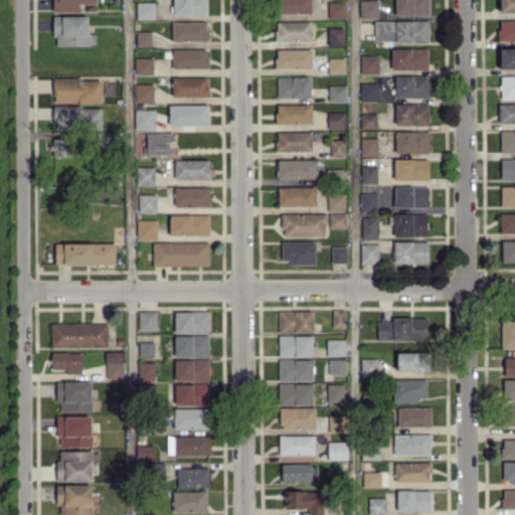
[(51,0),(51,11),(78,11),(78,3),(95,3),(95,0),(51,0)]
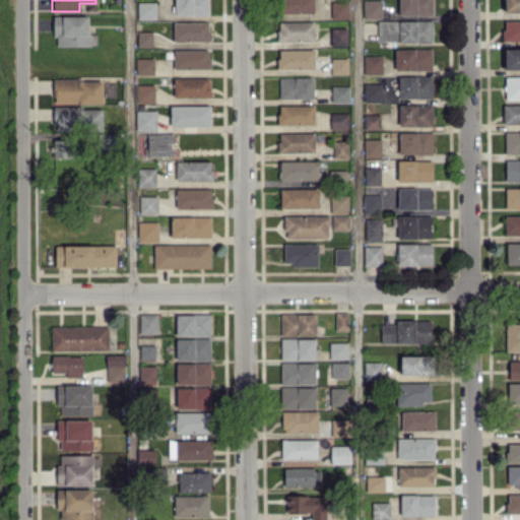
[(207,0),(174,0),(175,15),(208,15),(207,0)]
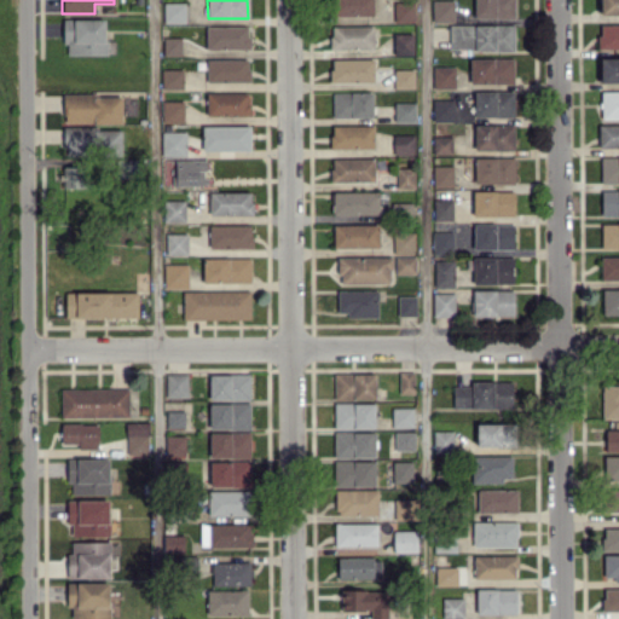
[(372,0),(333,0),(334,16),(372,15),(372,0)]
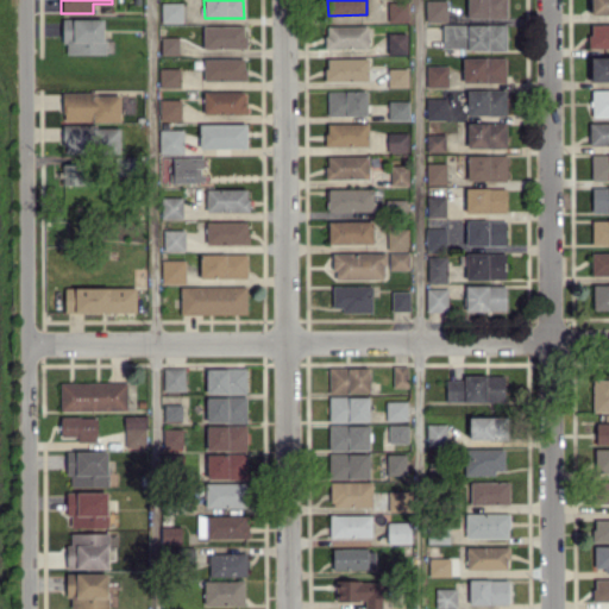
[(387,0),(388,23),(408,22),(407,0),(387,0)]
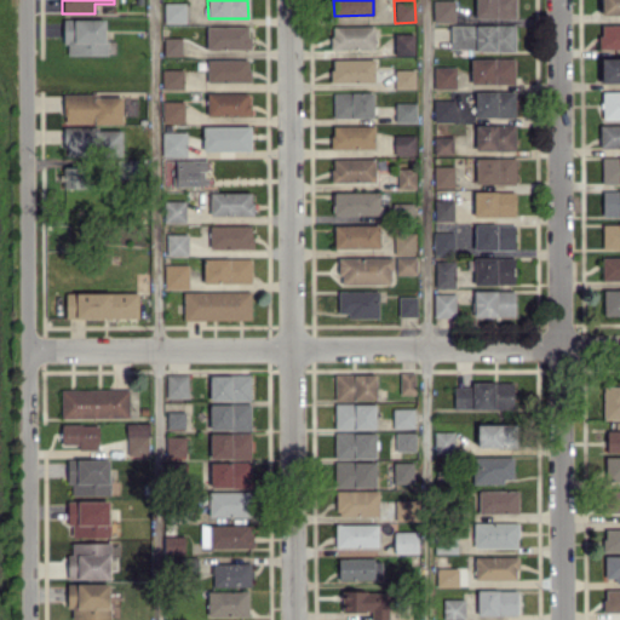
[(453,0),(431,0),(432,22),(454,22),(453,0)]
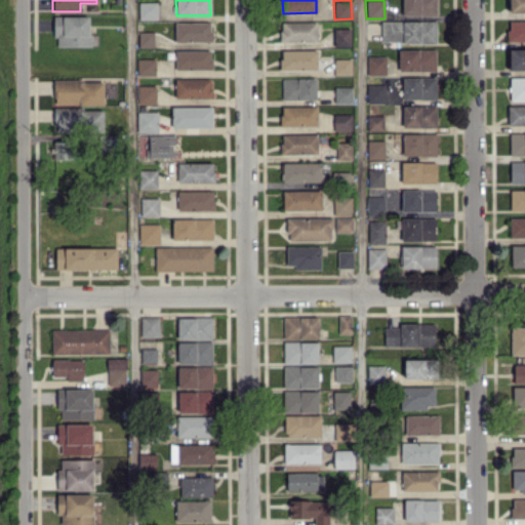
[(402,0),(402,15),(436,15),(435,0),(402,0)]
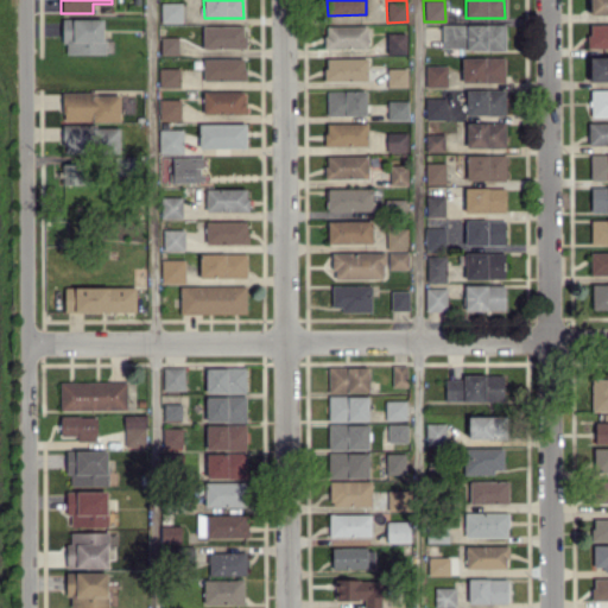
[(607,0),(588,0),(589,16),(607,14),(607,0)]
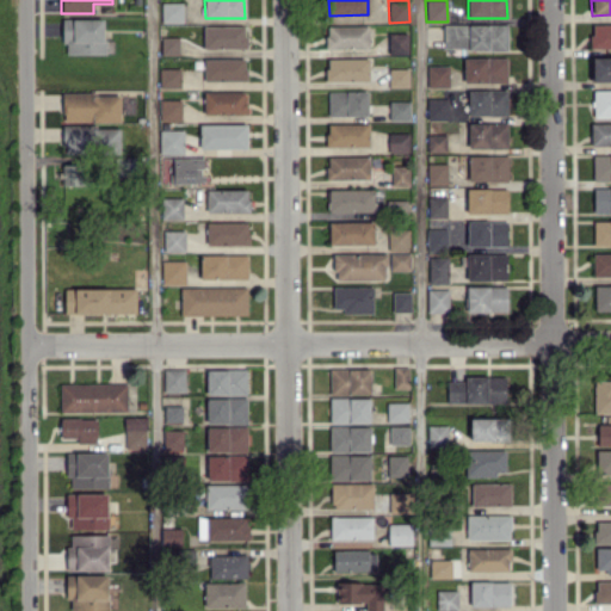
[(183,23),(183,2),(161,2),(161,23),(183,23)]
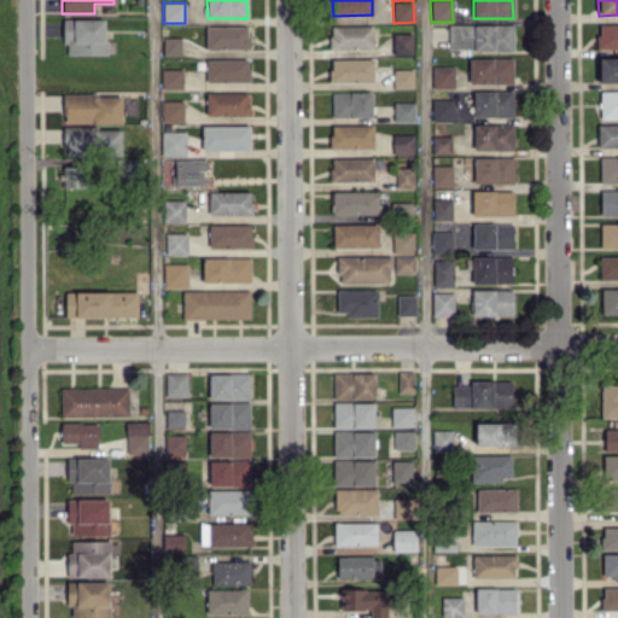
[(62,44),(68,44),(66,54),(114,56),(115,40),(104,40),(105,19),(63,19),(62,44)]
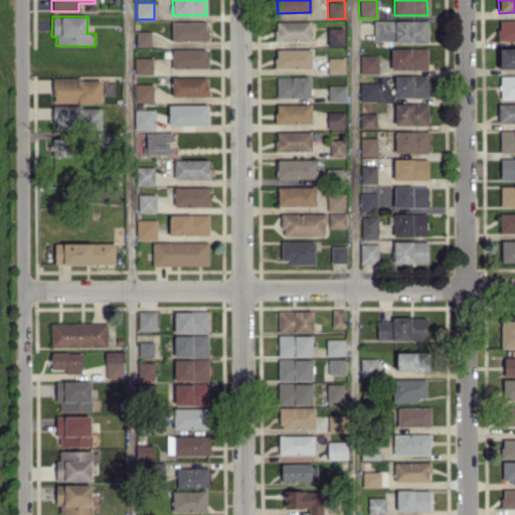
[(427,21),(374,20),(373,41),(427,42),(427,21)]
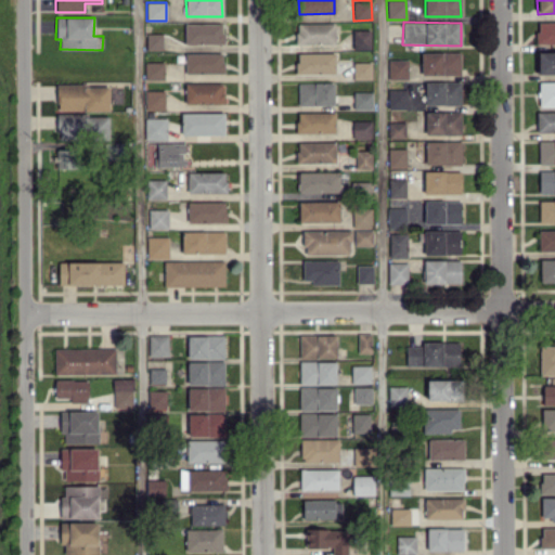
[(554,22),(537,22),(537,43),(554,43),(554,22)]
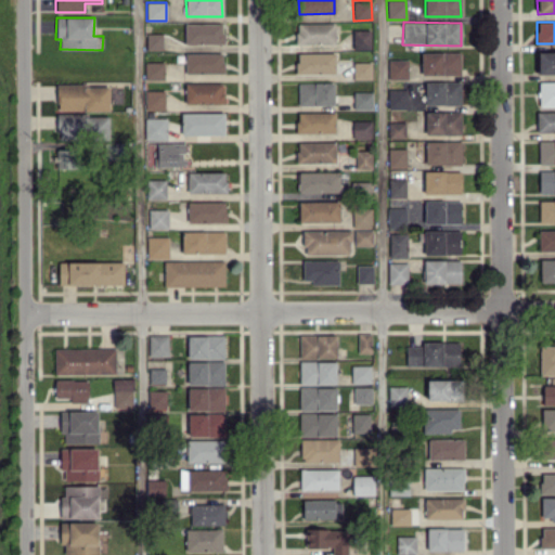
[(185,44),(223,43),(223,23),(184,24),(185,44)]
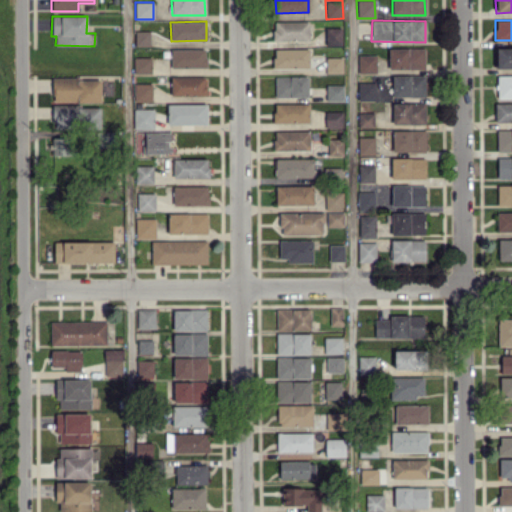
[(309,41),(309,21),(273,22),(273,41),(309,41)]
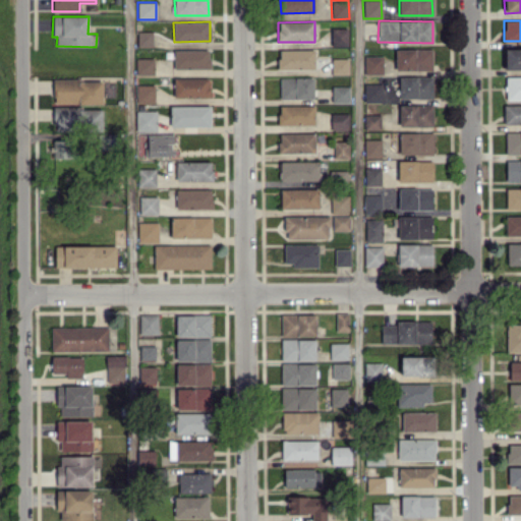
[(347,27),(331,29),(331,46),(348,46),(347,27)]
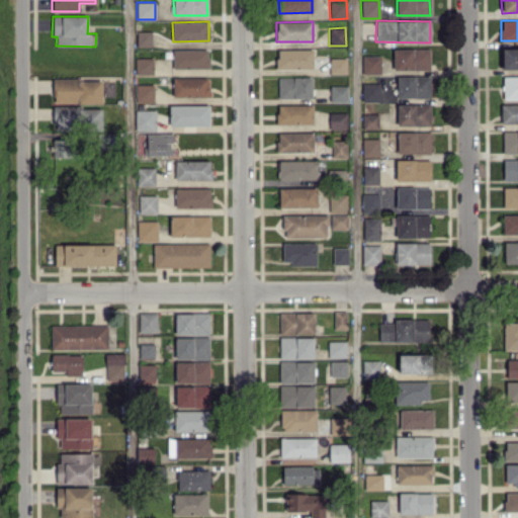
[(152,46),(151,30),(136,31),(137,47),(152,46)]
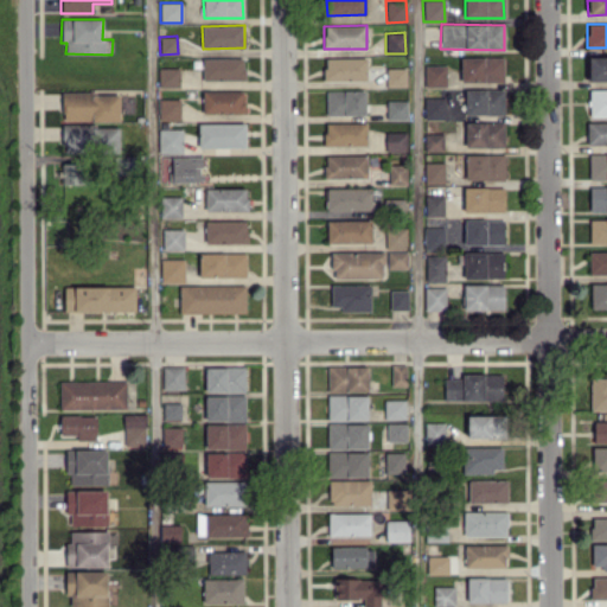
[(606,81),(606,56),(588,57),(588,81),(606,81)]
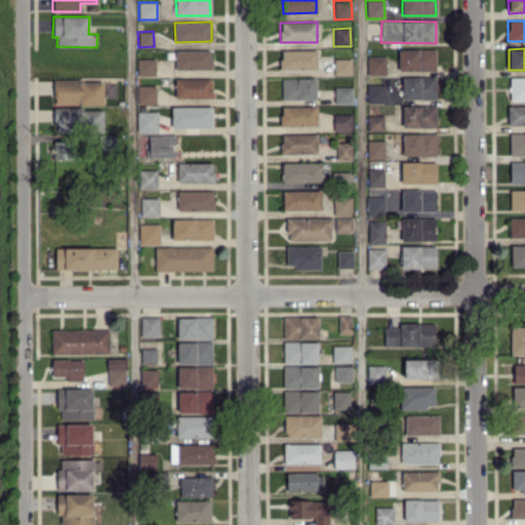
[(317,49),(280,50),(280,70),(317,70),(317,49)]
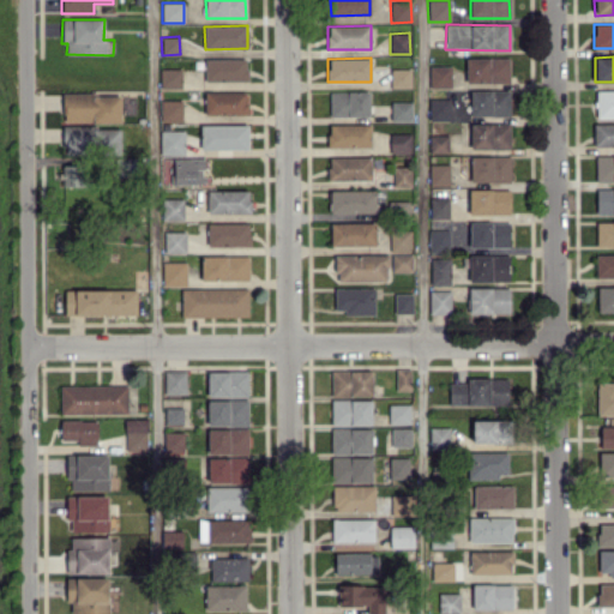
[(465,58),(467,84),(510,83),(509,58),(465,58)]
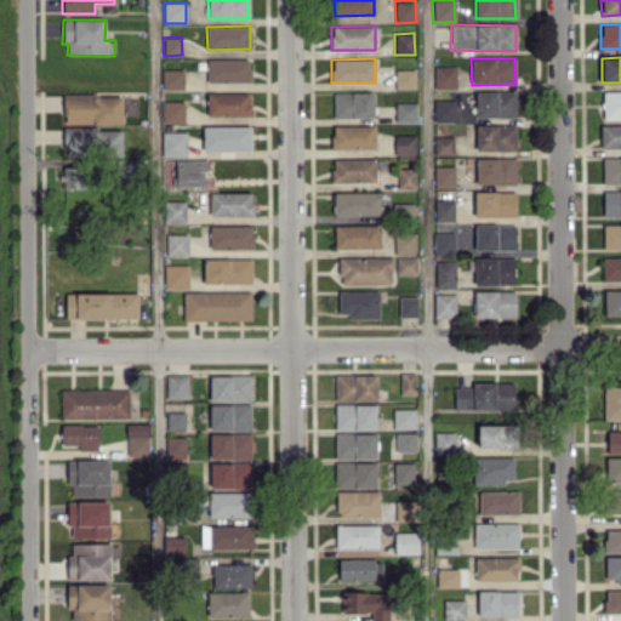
[(208,83),(250,81),(249,60),(206,60),(208,83)]
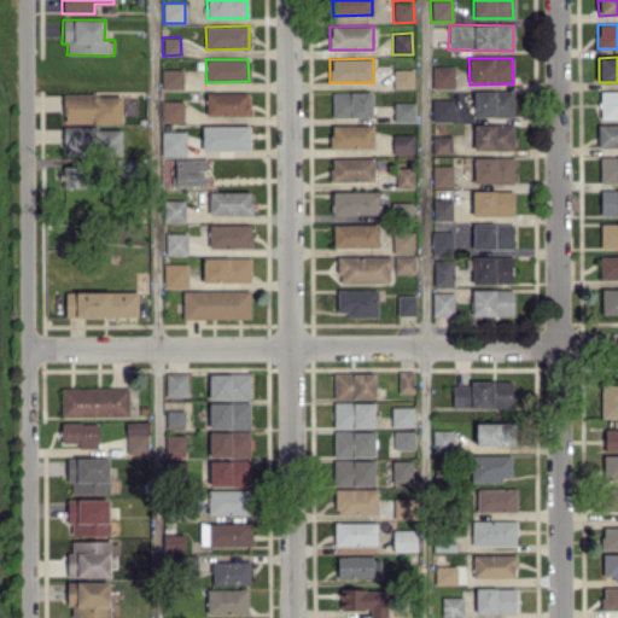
[(432,66),(432,88),(454,88),(454,66),(432,66)]
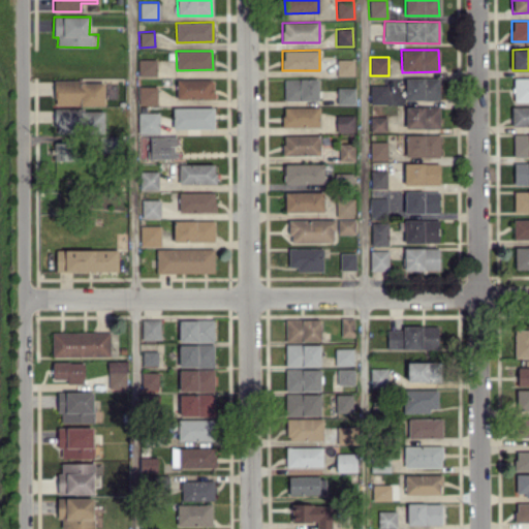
[(156,59),(137,59),(137,75),(156,76),(156,59)]
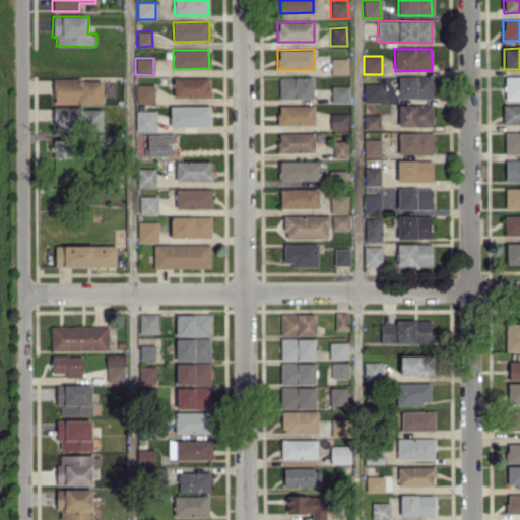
[(330,74),(347,73),(347,58),(330,58),(330,74)]
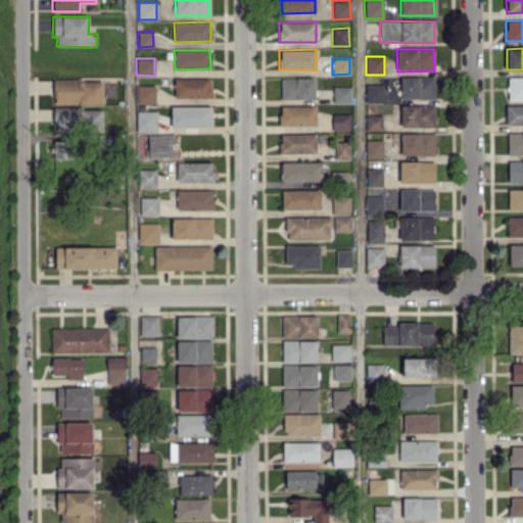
[(400,77),(400,99),(434,99),(433,77),(400,77)]
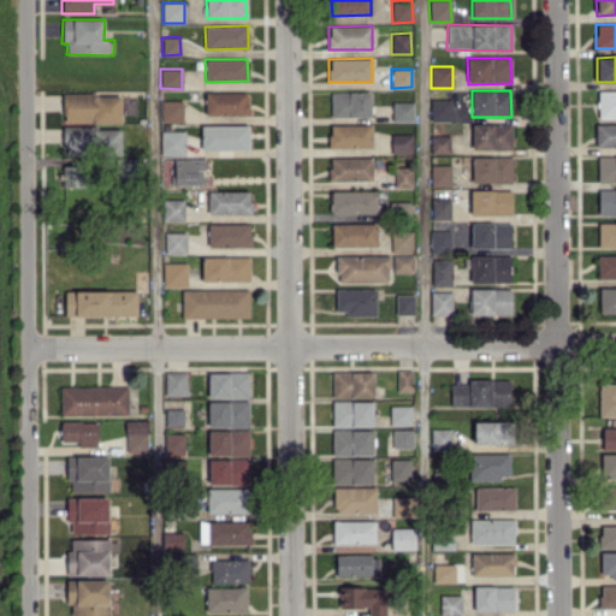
[(598,118),(615,118),(615,90),(598,90),(598,118)]
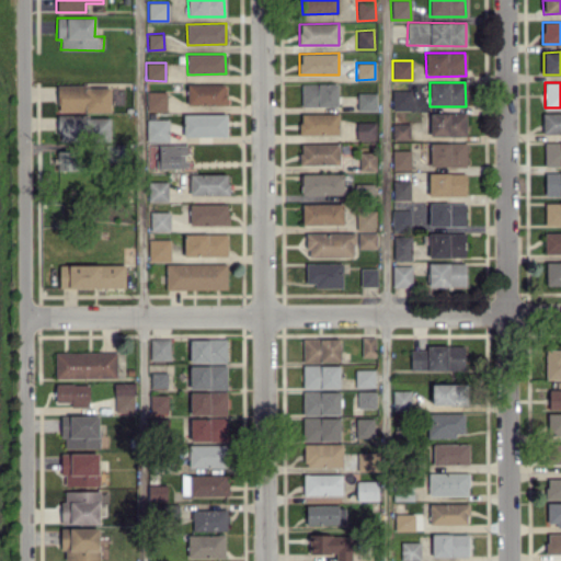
[(226,84),(187,83),(187,104),(226,105),(226,84)]
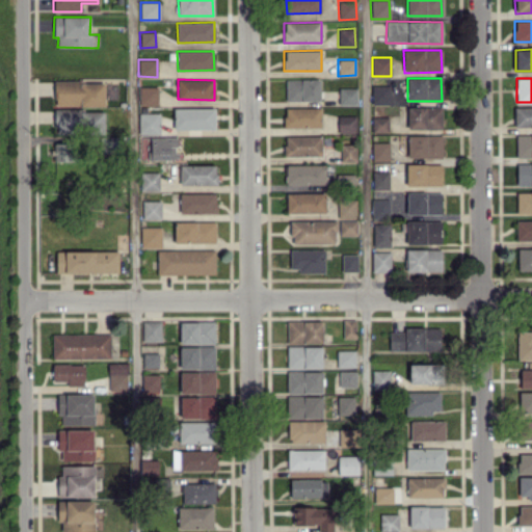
[(320,101),(320,79),(286,79),(286,101),(320,101)]
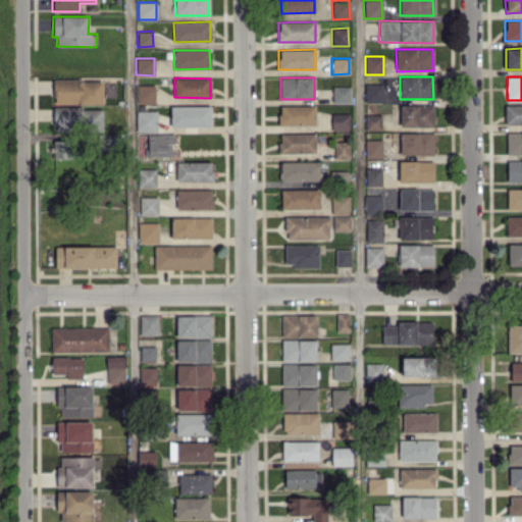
[(53,80),(53,104),(102,103),(102,80),(53,80)]
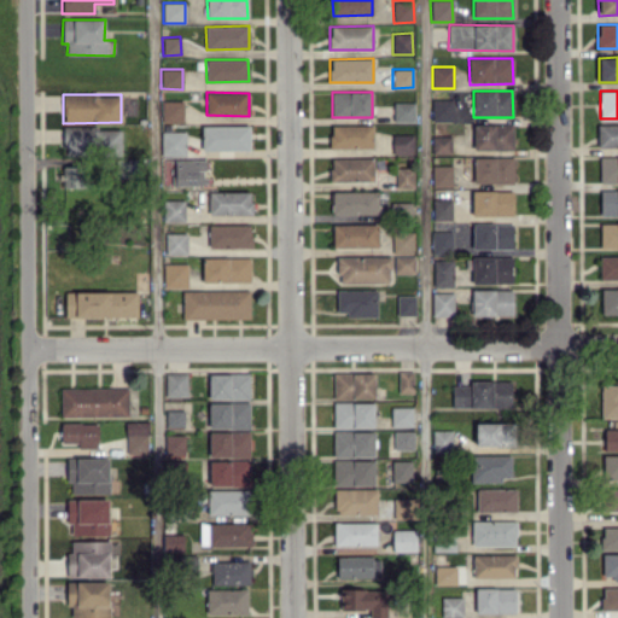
[(431,121),(454,121),(454,99),(431,99),(431,121)]
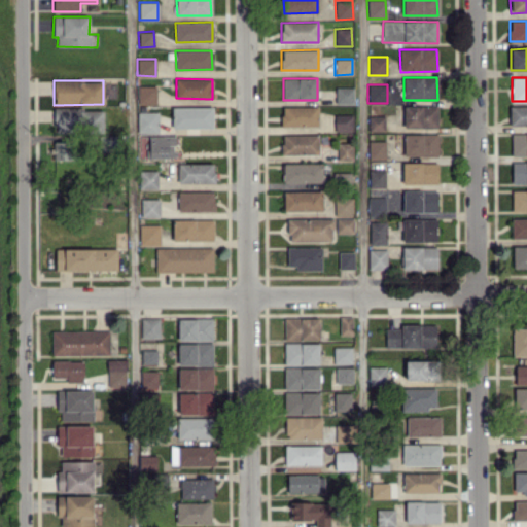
[(138,104),(155,104),(155,85),(138,85),(138,104)]
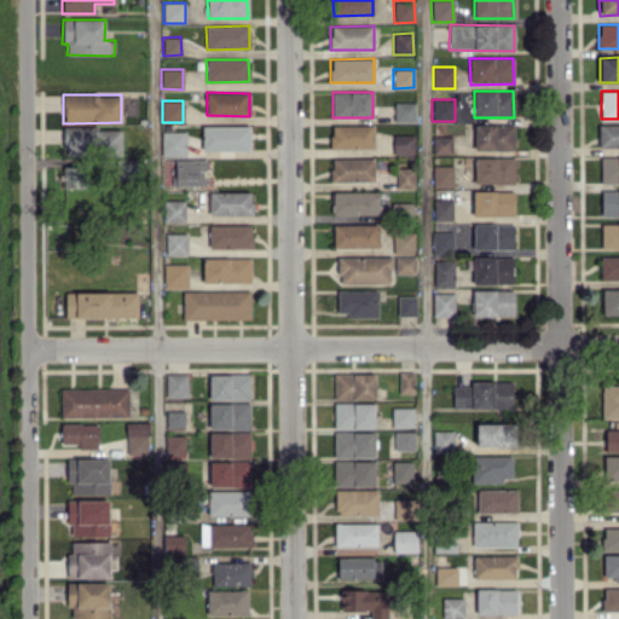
[(415,121),(415,102),(394,102),(394,121),(415,121)]
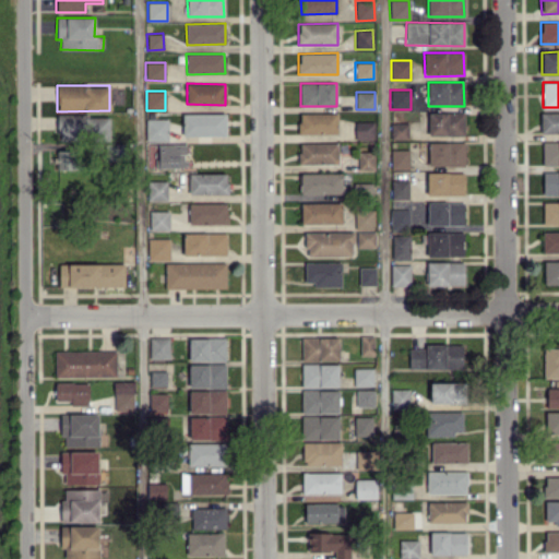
[(464,135),(464,111),(425,113),(425,135),(464,135)]
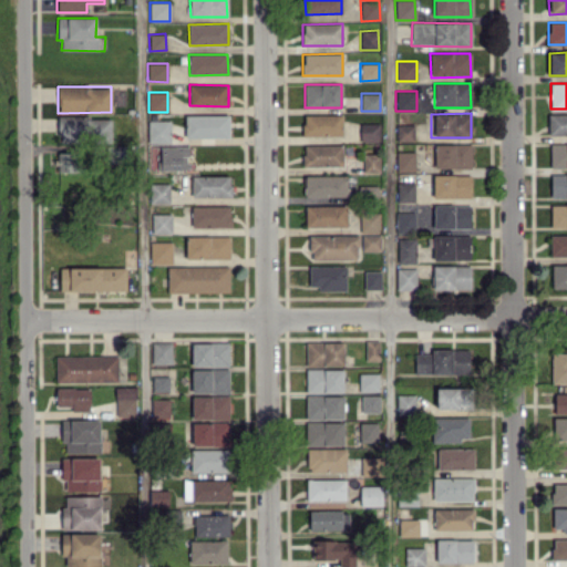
[(229,115),(185,114),(185,137),(229,137),(229,115)]
